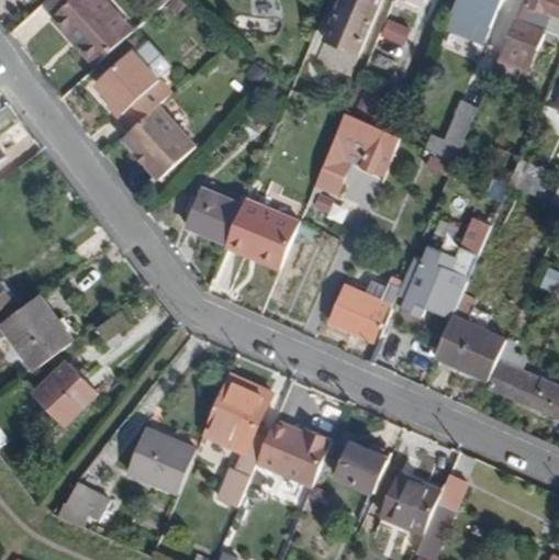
[(52,13),(57,9),(48,0),(42,0),(41,1),(52,13)]
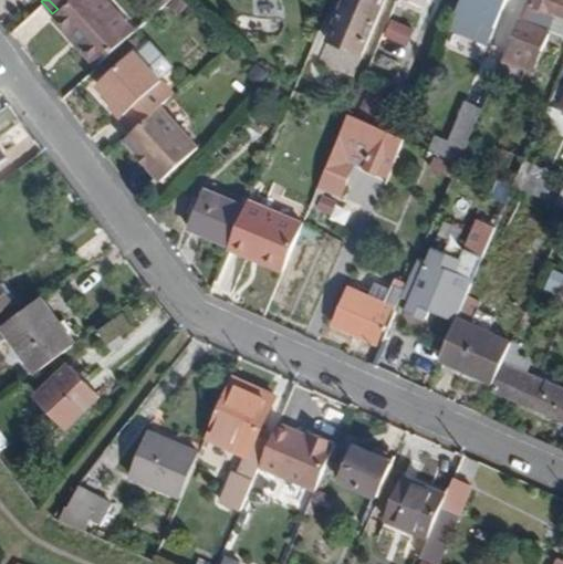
[(96,62),(132,30),(104,0),(49,0),(58,9),(52,13),(69,31),(73,28),(81,37),(76,40),(96,62)]
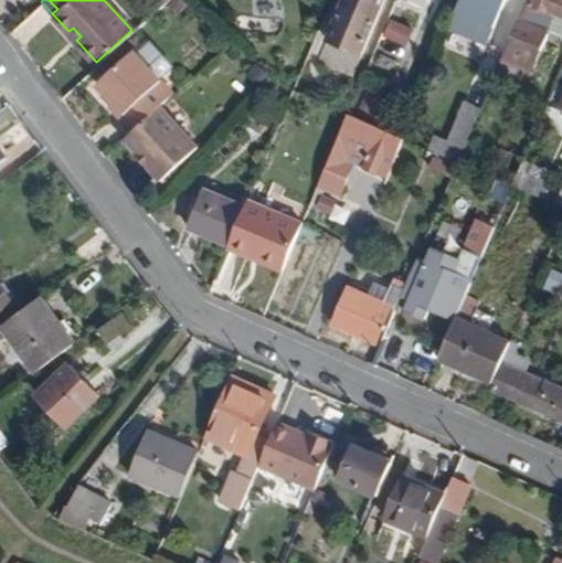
[(340,0),(325,40),(360,55),(382,0),(340,0)]
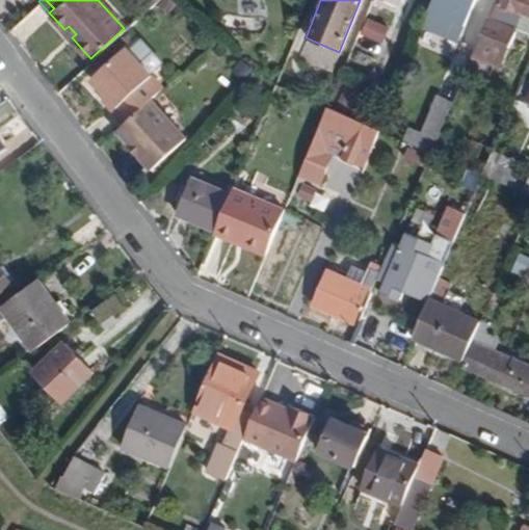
[(371,0),(391,9),(394,0),(371,0)]
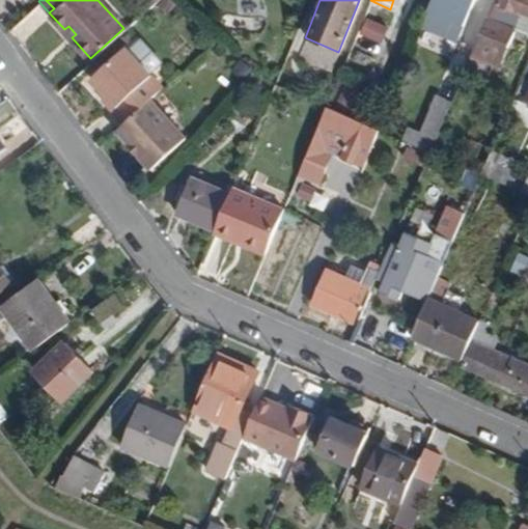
[(441,24),(459,31),(471,0),(429,0),(426,8),(444,16),(441,24)]
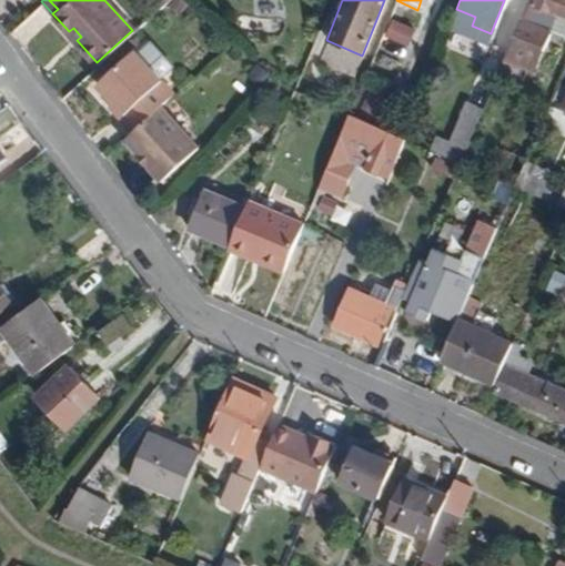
[(534,47),(540,50),(546,34),(560,40),(564,26),(564,0),(526,0),(502,59),(524,69),(534,47)]
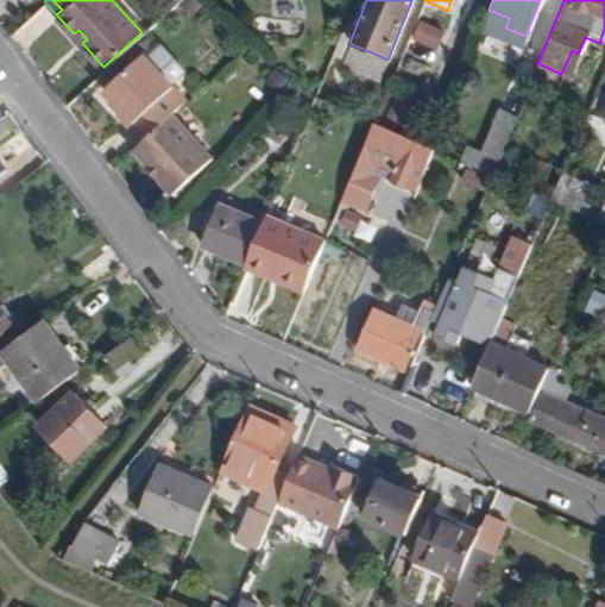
[(409,37),(434,48),(443,27),(417,17),(409,37)]
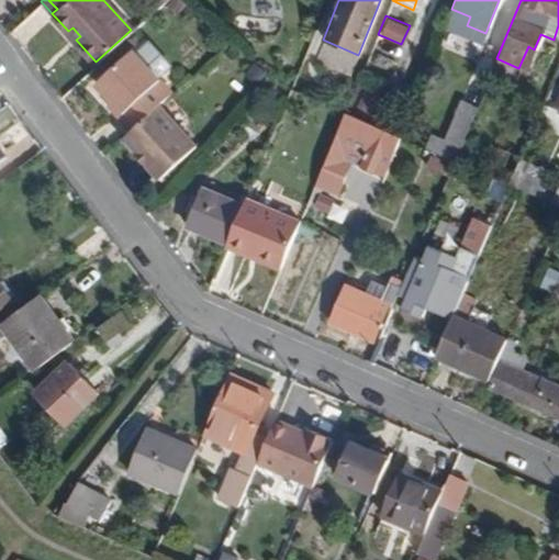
[(76,40),(80,36),(73,28),(68,31),(76,40)]
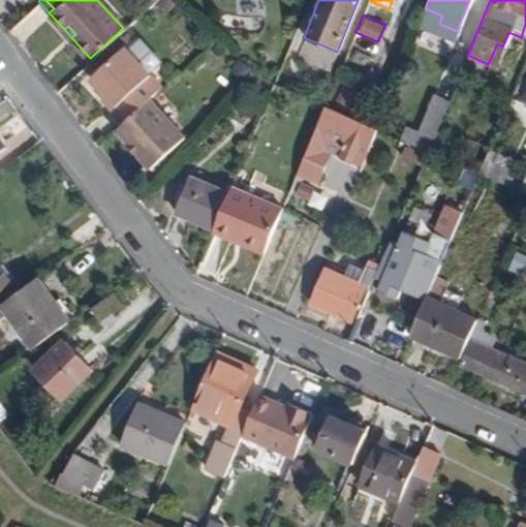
[(129,114),(148,97),(160,86),(124,45),(89,76),(100,89),(115,105),(119,101),(129,114)]
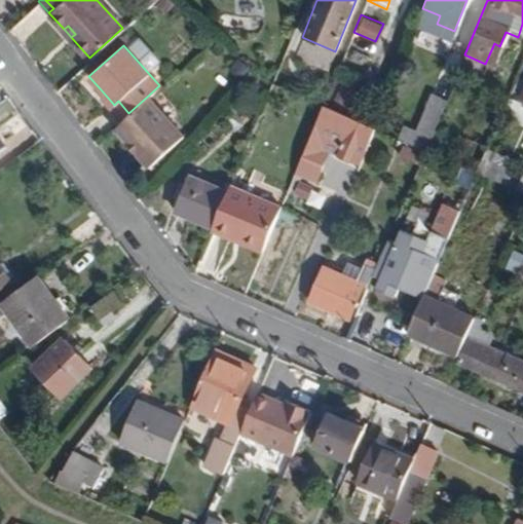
[(277,79),(291,85),(298,68),(285,62),(277,79)]
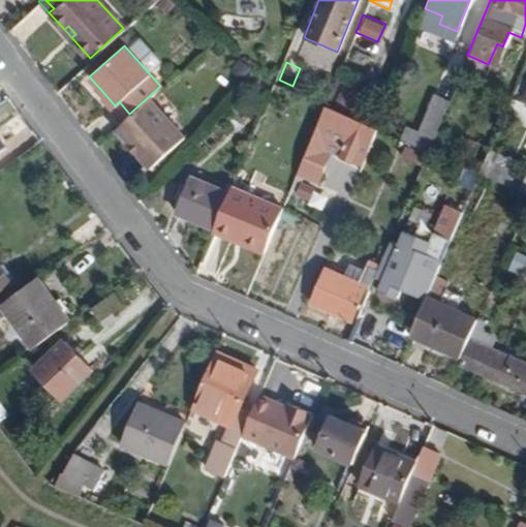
[(361,120),(370,97),(342,85),(333,104),(347,112),(346,114),(361,120)]
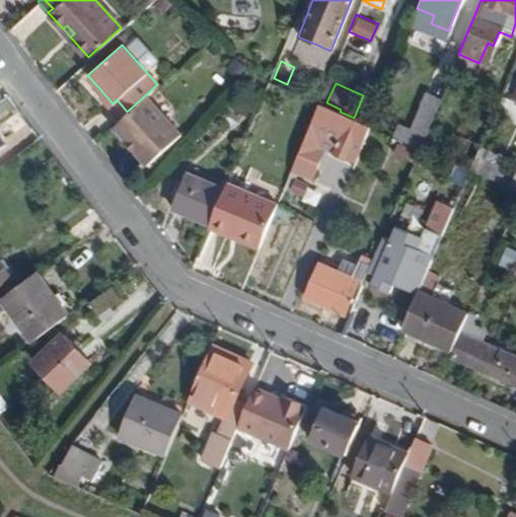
[(120,119),(127,112),(117,99),(113,103),(98,87),(94,91),(120,119)]
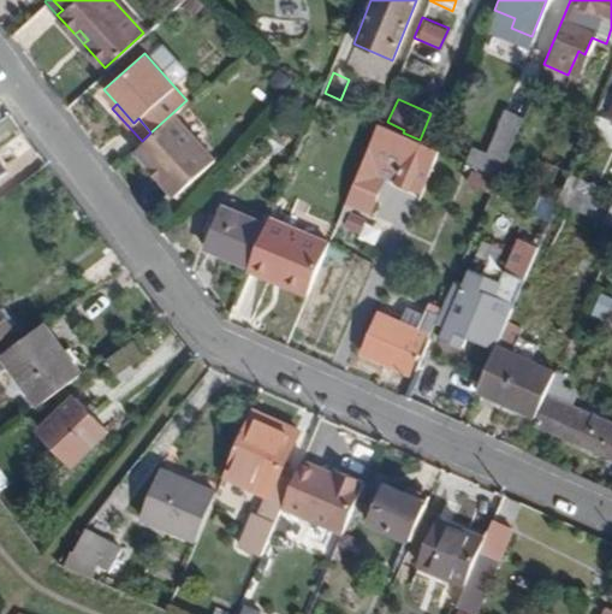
[(465,163),(495,176),(521,116),(504,108),(485,153),(471,147),(465,163)]
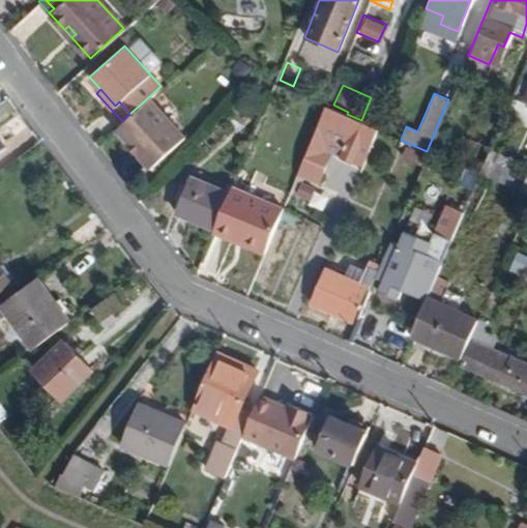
[(148,170),(184,137),(148,97),(129,114),(122,121),(112,129),(148,170)]
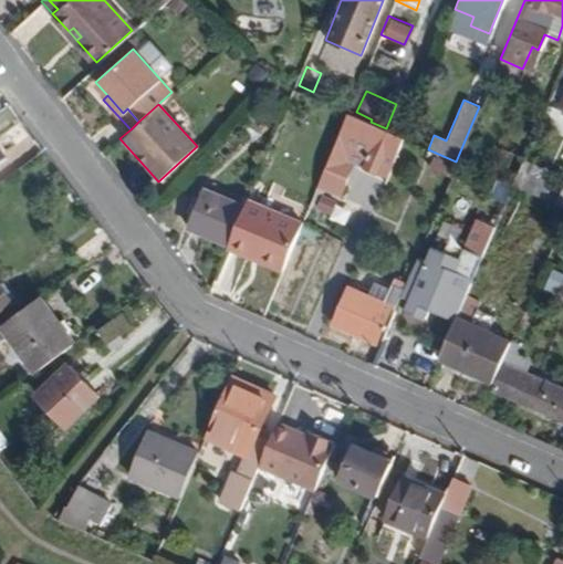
[(351,162),(384,176),(400,138),(345,114),(315,186),(327,191),(337,171),(344,175),(351,162)]
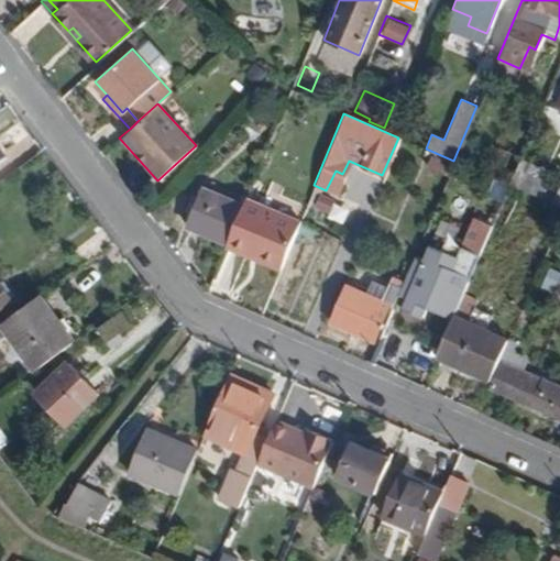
[(469,168),(508,185),(520,156),(482,141),(469,168)]
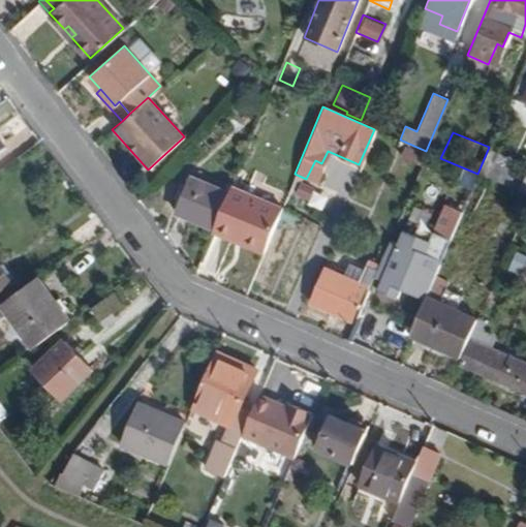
[(415,163),(420,152),(405,146),(400,156),(415,163)]
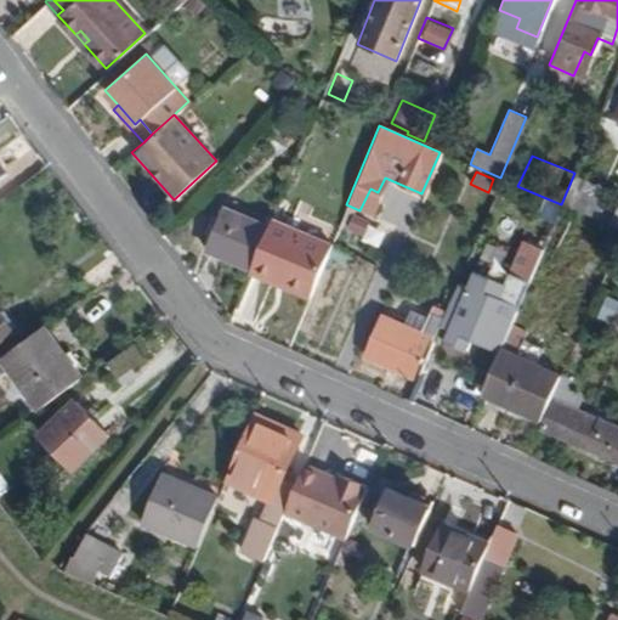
[(542,251),(549,254),(570,208),(561,204),(542,251)]
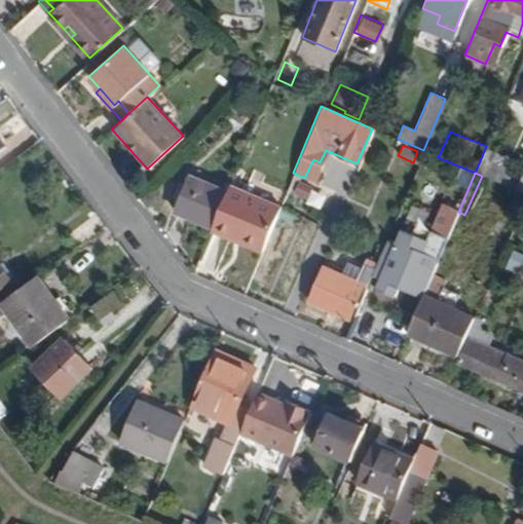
[(173,208),(212,224),(224,192),(186,177),(182,185),(177,183),(172,196),(177,198),(173,208)]
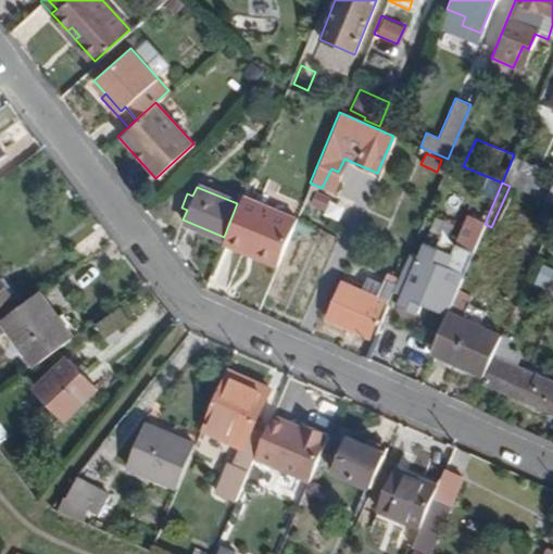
[(301,204),(332,216),(339,199),(308,187),(301,204)]
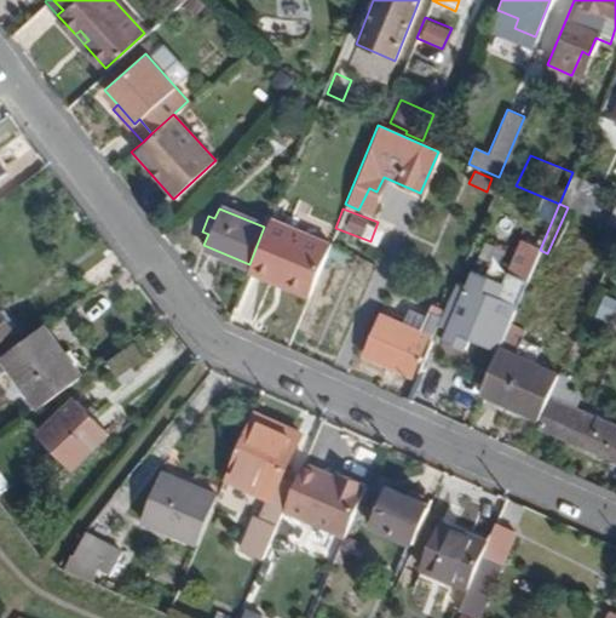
[(274,276),(308,291),(327,244),(268,218),(264,227),(247,268),(272,279),(274,276)]
